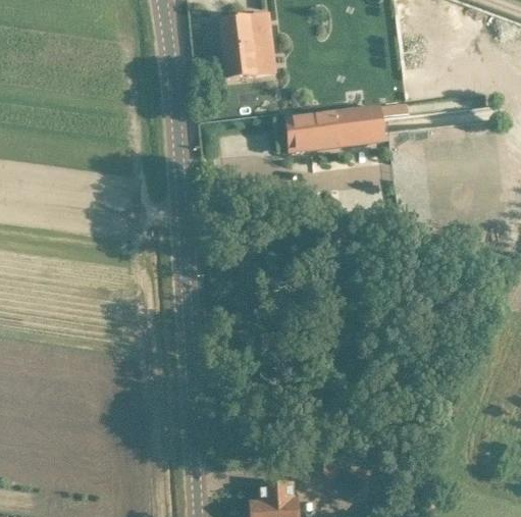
[(226,76),(255,72),(252,46),(267,45),(263,11),(219,16),(226,76)]
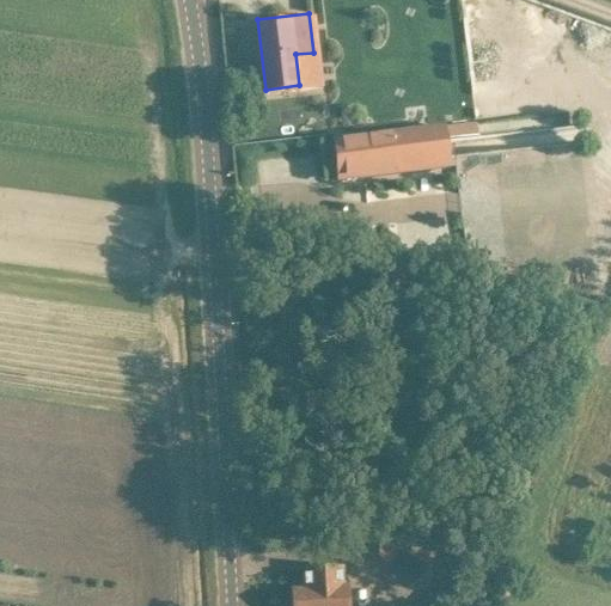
[(446,122),(334,136),(338,177),(451,165),(446,122)]
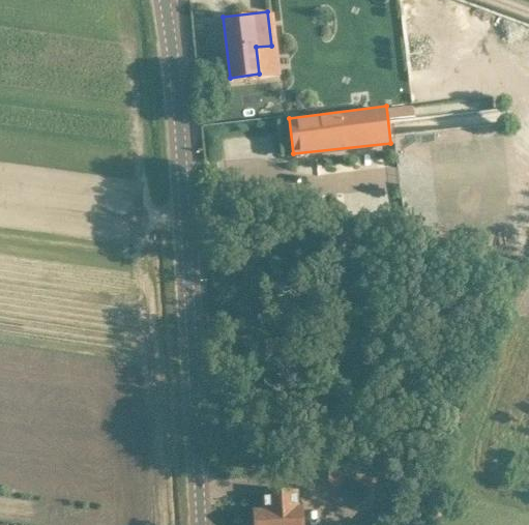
[(324,456),(321,477),(327,478),(334,479),(338,458),(324,456)]
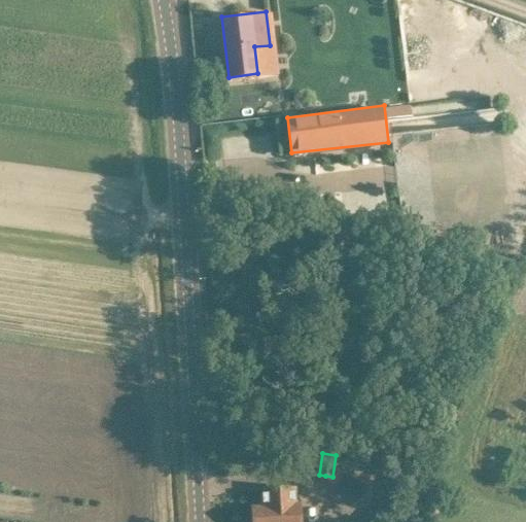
[(296,485),(261,487),(263,503),(252,505),(252,521),(302,521),(301,501),(297,501),(296,485)]
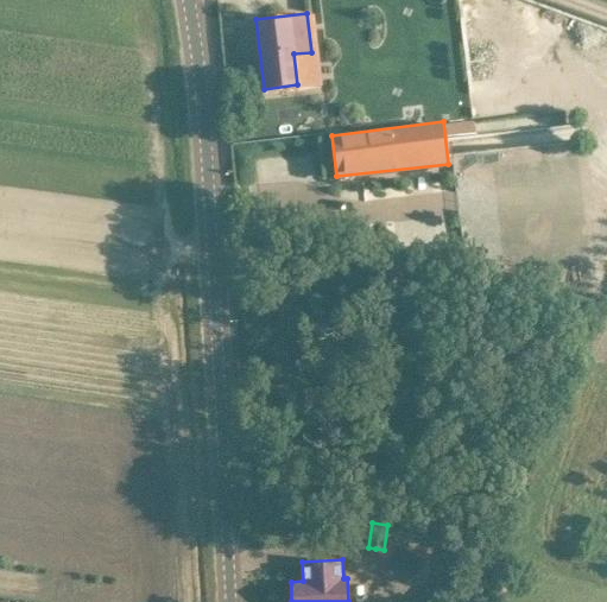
[(438,572),(429,601),(467,601),(470,595),(474,582),(438,572)]
